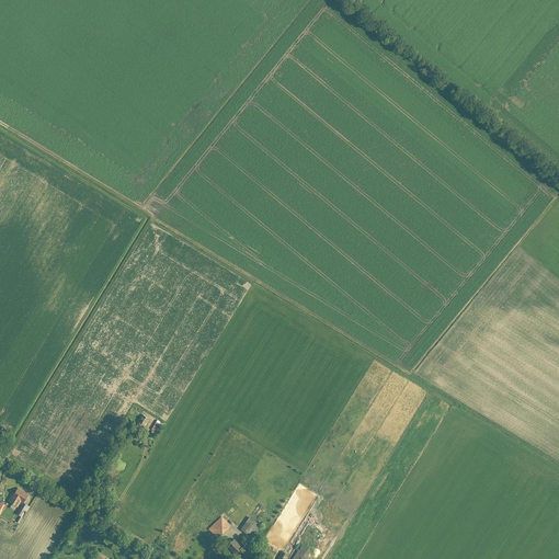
[(141,426),(147,418),(139,413),(134,422),(141,426)]
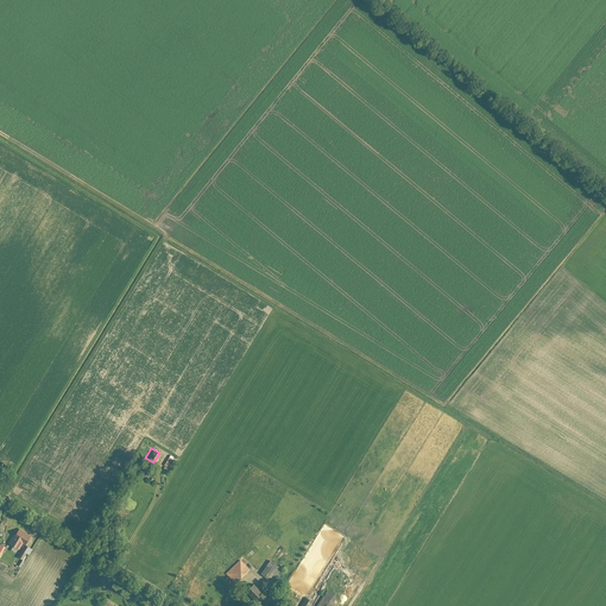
[(166,466),(175,458),(170,454),(163,462),(166,466)]
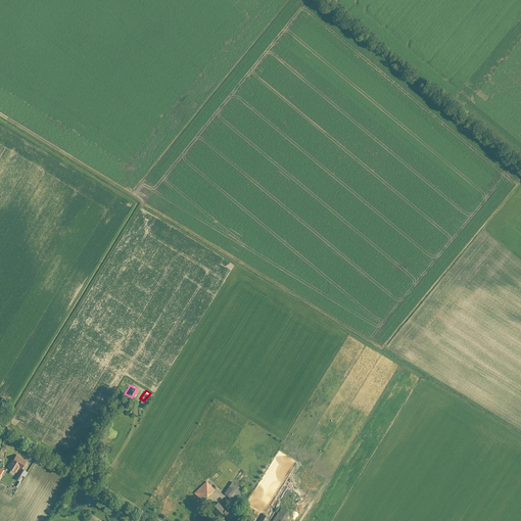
[(140,409),(144,401),(140,399),(136,407),(140,409)]
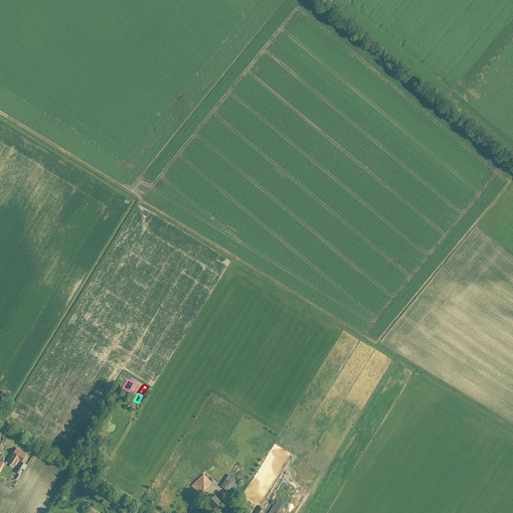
[(14,464),(17,459),(19,460),(24,453),(14,447),(11,452),(10,451),(5,459),(14,464)]
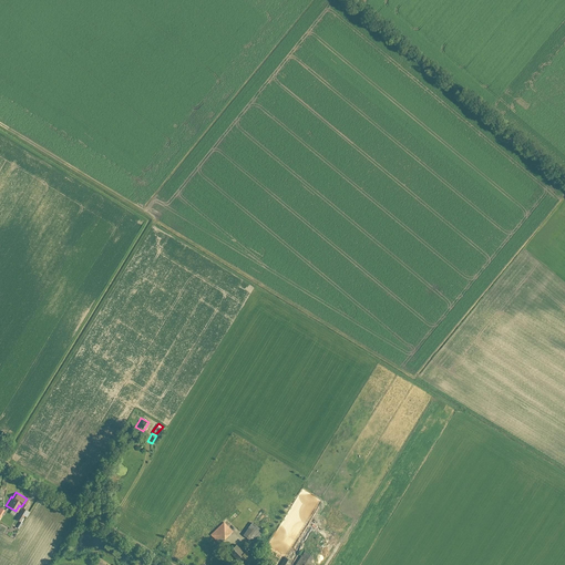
[(28,511),(21,506),(14,517),(19,521),(22,514),(24,515),(28,511)]
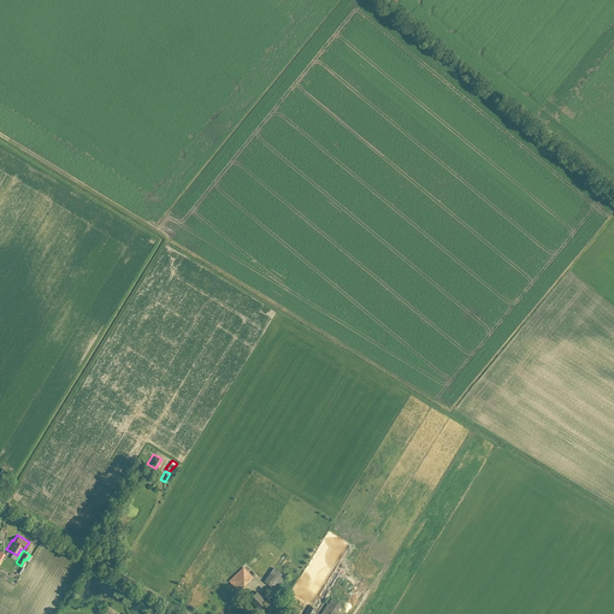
[(241,566),(226,579),(236,590),(241,584),(251,576),(241,566)]
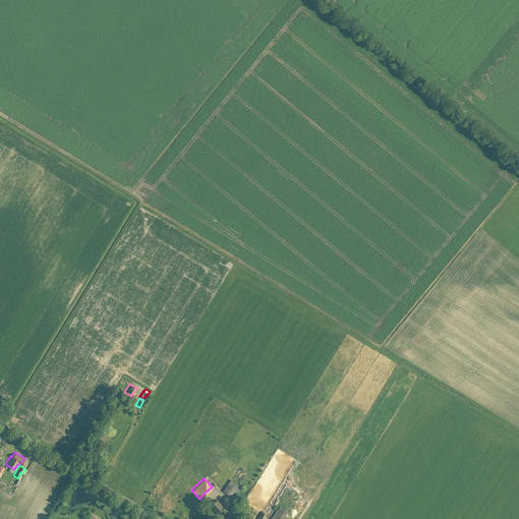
[(236,506),(241,499),(234,494),(240,486),(229,478),(221,489),(232,498),(229,502),(236,506)]
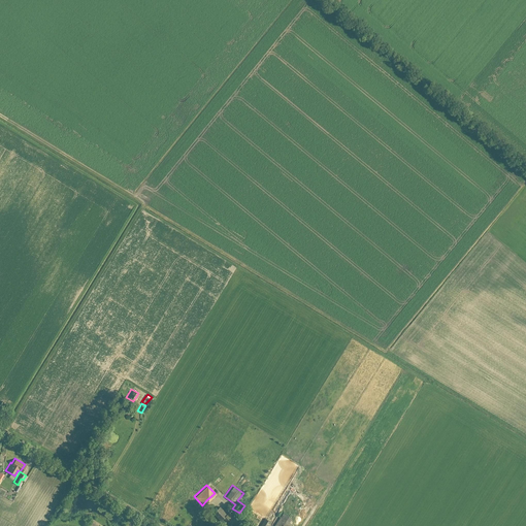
[(219,520),(221,518),(227,525),(233,519),(226,512),(225,513),(218,505),(211,512),(219,520)]
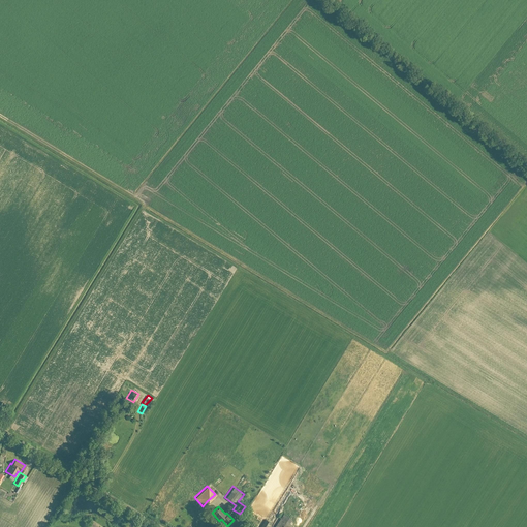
[(247,526),(252,526),(255,522),(244,514),(239,521),(247,526)]
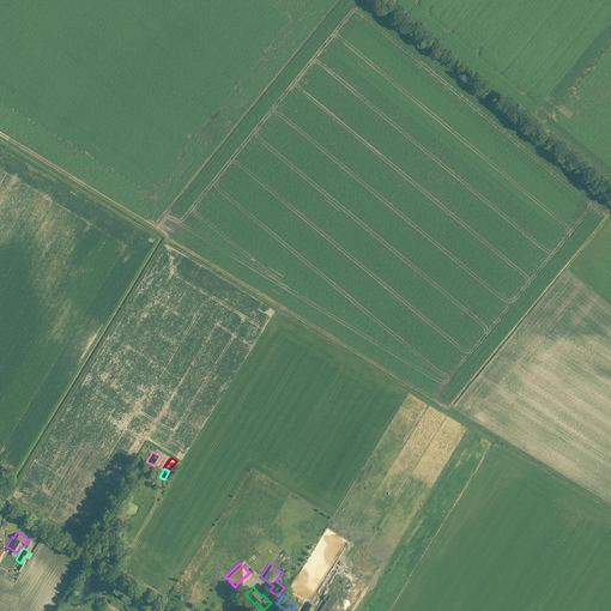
[(308,610),(313,605),(306,600),(300,610),(308,610)]
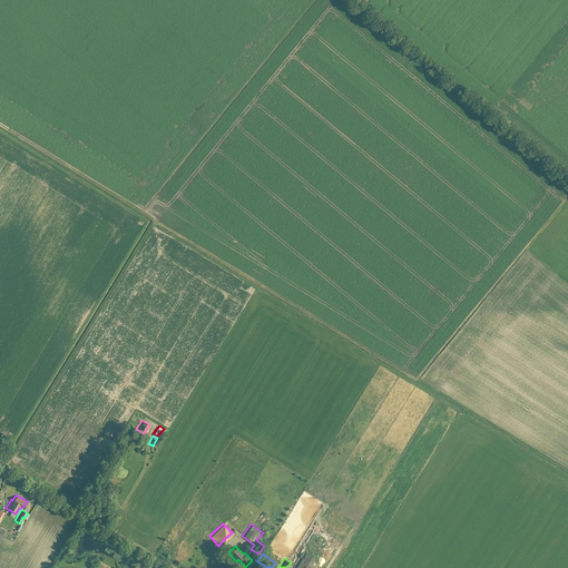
[(300,558),(293,567),(310,567),(312,566),(309,564),(300,558)]
